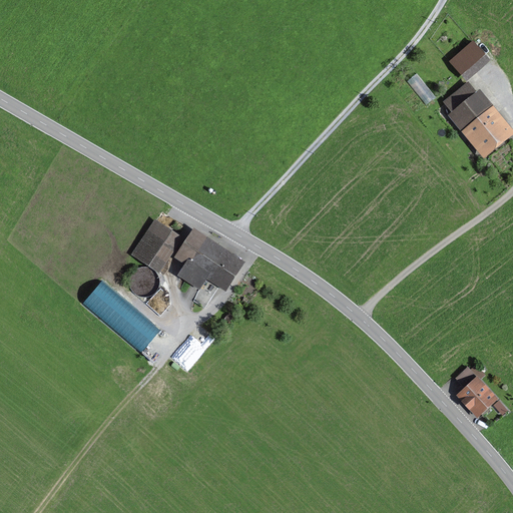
[(465,82),(490,61),(473,42),(449,63),(465,82)]
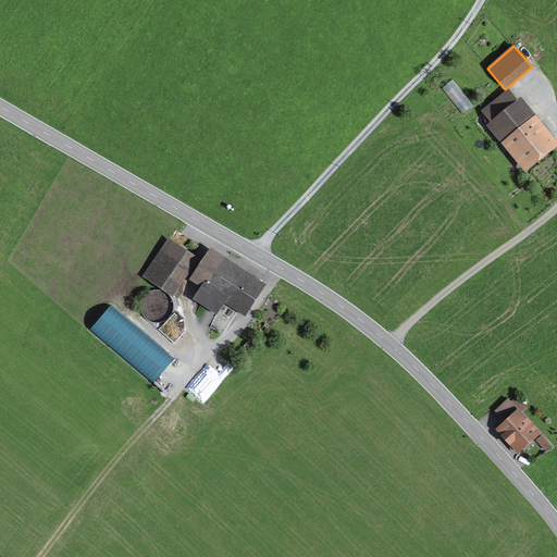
[(454,78),(444,87),(465,113),(474,104),(454,78)]
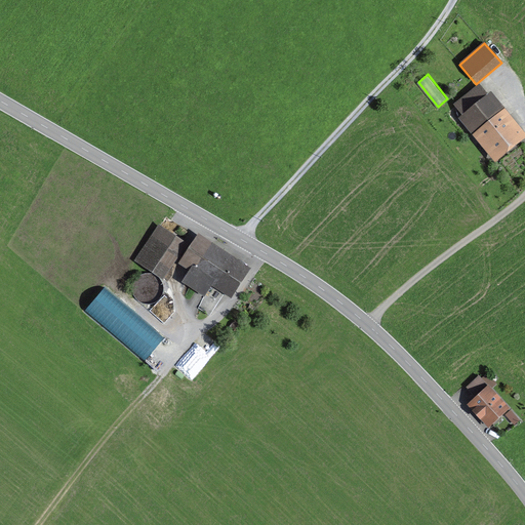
[(456,106),(495,155),(519,135),(479,87),(456,106)]
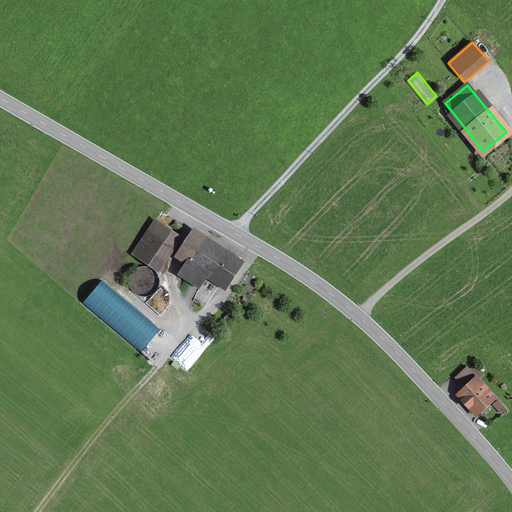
[(155,221),(133,254),(153,267),(175,235),(155,221)]
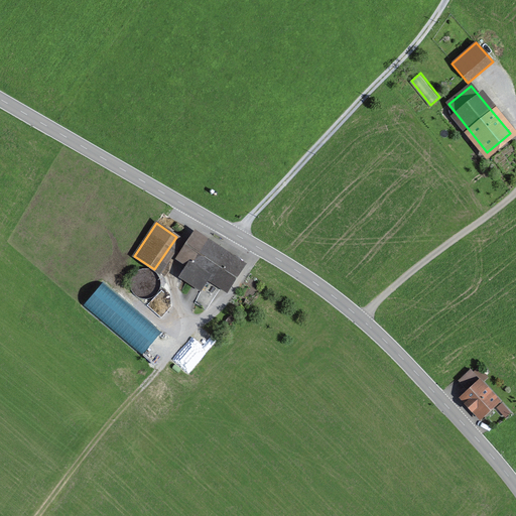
[(202,289),(211,276),(228,287),(243,264),(233,257),(231,260),(219,253),(221,249),(207,240),(205,243),(195,237),(181,256),(184,258),(182,261),(187,265),(180,275),(202,289)]
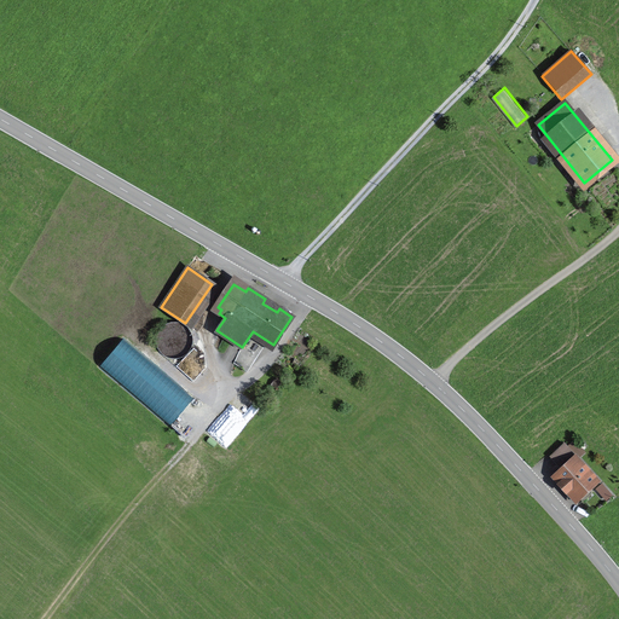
[(127,337),(102,365),(171,427),(196,398),(127,337)]
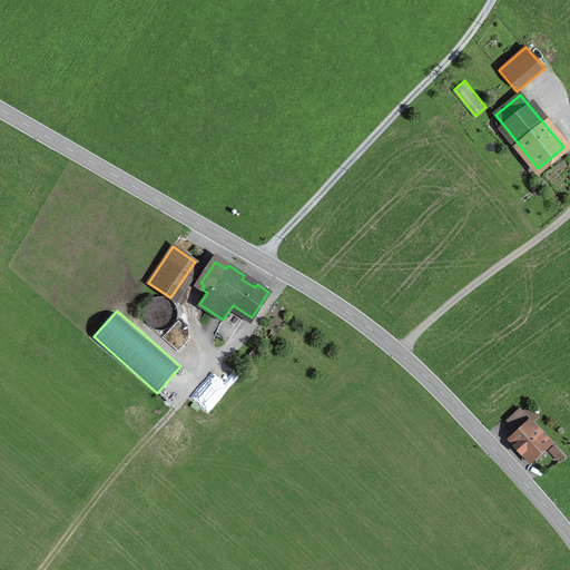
[(208,363),(224,356),(219,347),(205,355),(208,363)]
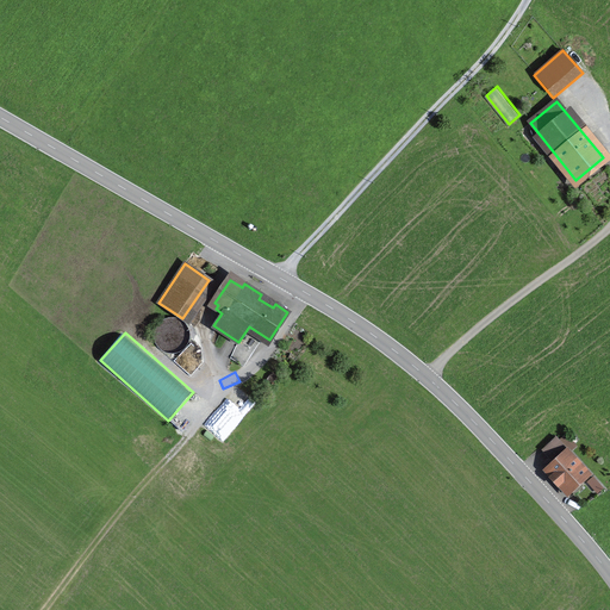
[(240,424),(257,397),(247,390),(229,417),(240,424)]
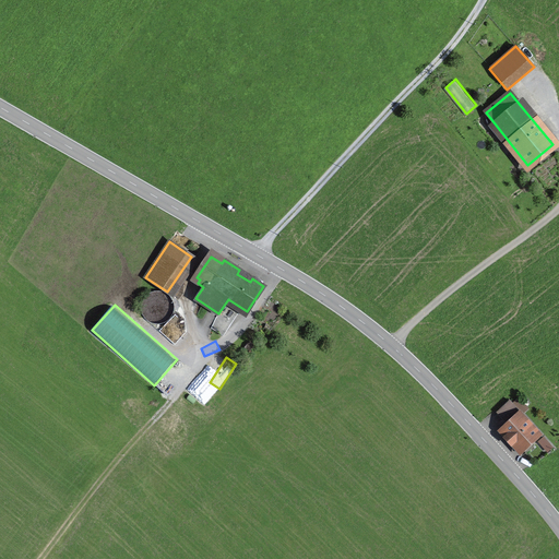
[(502,429),(522,450),(537,436),(519,415),(502,429)]
